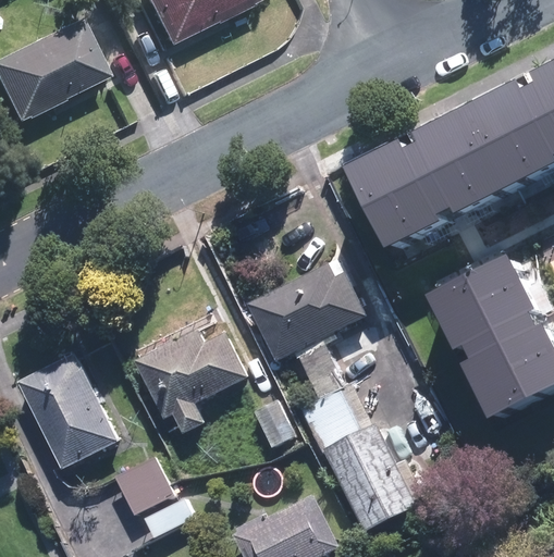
[(136,0),(160,50),(254,5),(250,0),(136,0)]
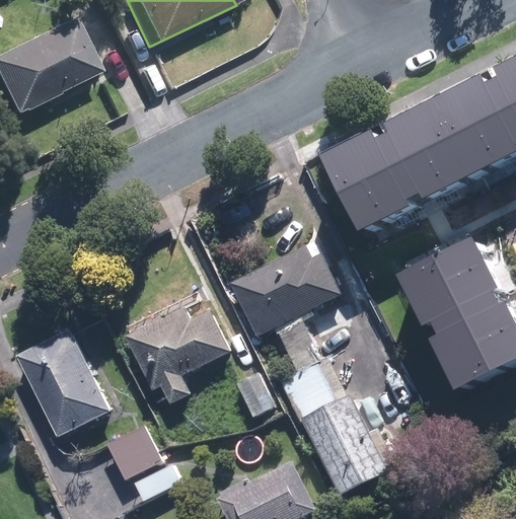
[(0,87),(12,112),(97,69),(71,15),(0,51),(0,87)]
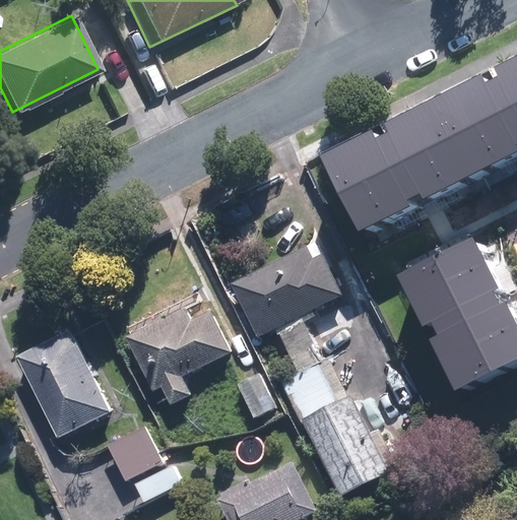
[(516,66),(336,153),(377,237),(516,169),(516,66)]
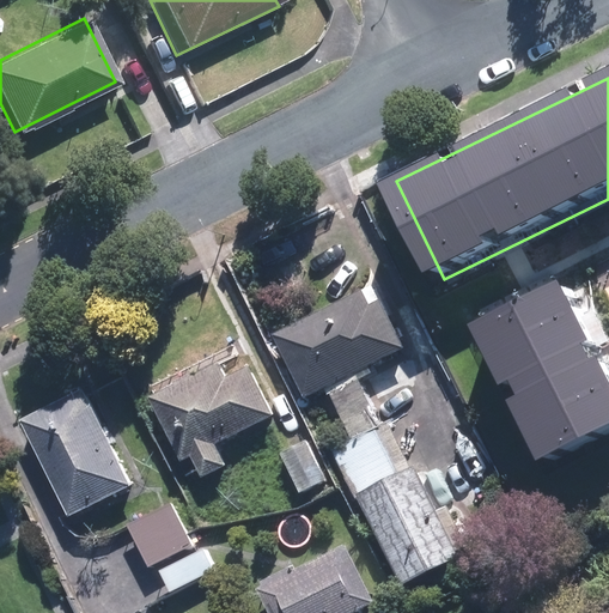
[(485,326),(552,456),(608,426),(608,345),(576,279),(485,326)]
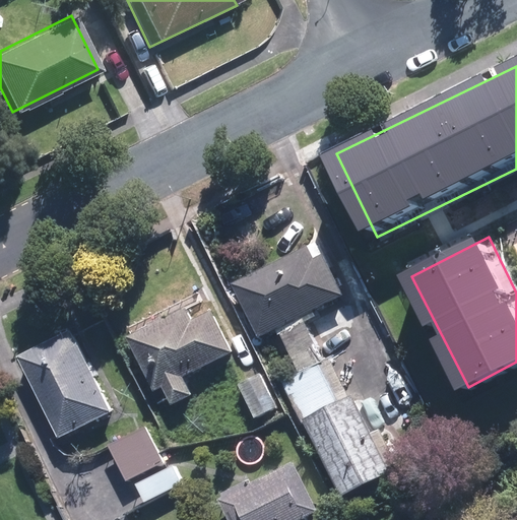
[(257,336),(342,294),(322,253),(314,257),(308,244),(231,282),(257,336)]
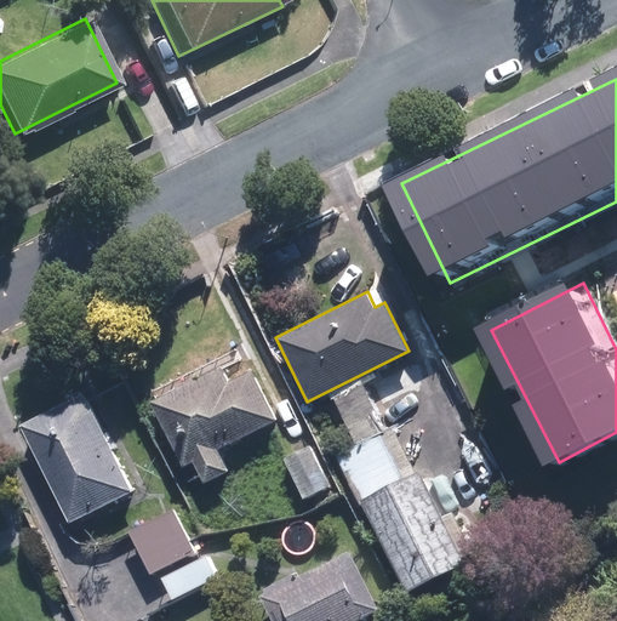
[(229,383),(221,366),(150,402),(182,466),(193,460),(204,482),(227,469),(216,449),(276,420),(252,370),(229,383)]
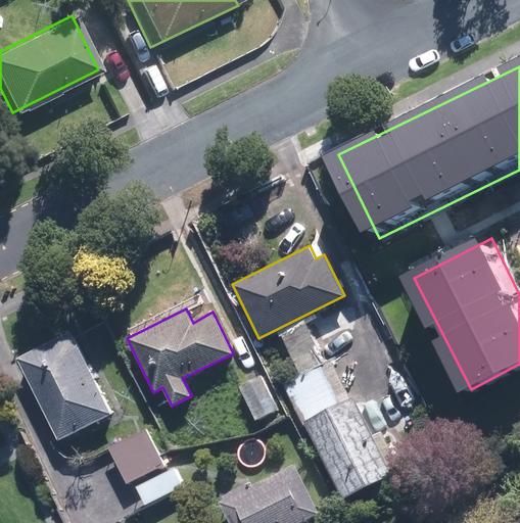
[(69,331),(17,358),(58,439),(112,413),(69,331)]
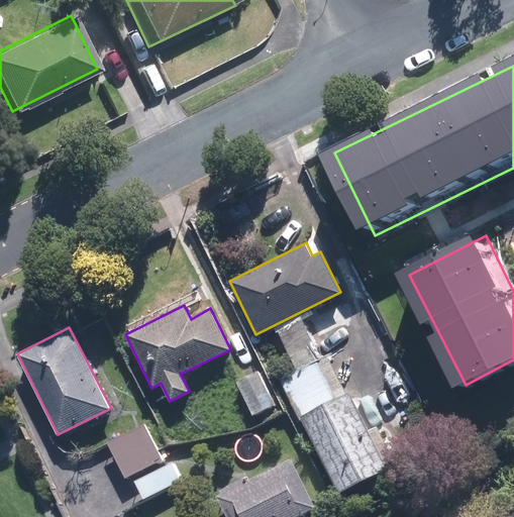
[(337,494),(386,469),(347,393),(335,399),(318,368),(282,386),(337,494)]
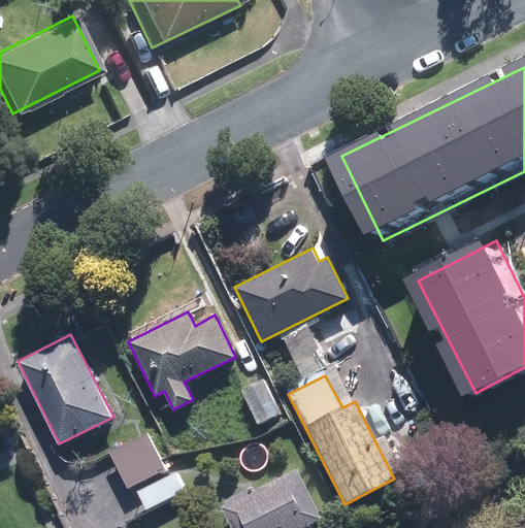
[(241,389),(258,423),(281,411),(264,377),(241,389)]
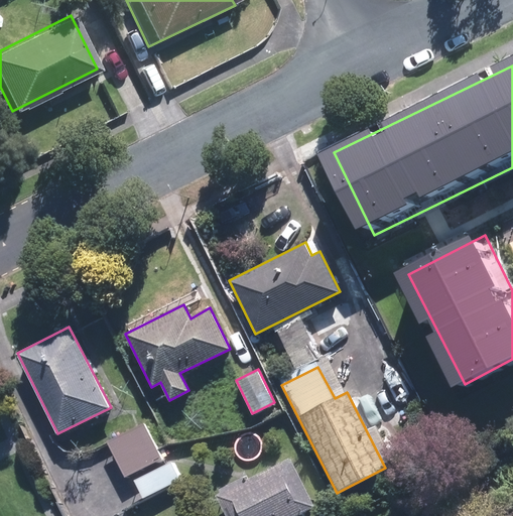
[(125,477),(163,458),(146,422),(109,440),(125,477)]
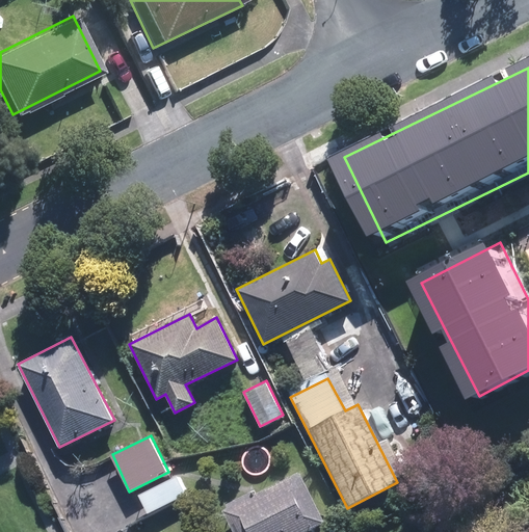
[(507,472),(524,463),(519,454),(503,462),(507,472)]
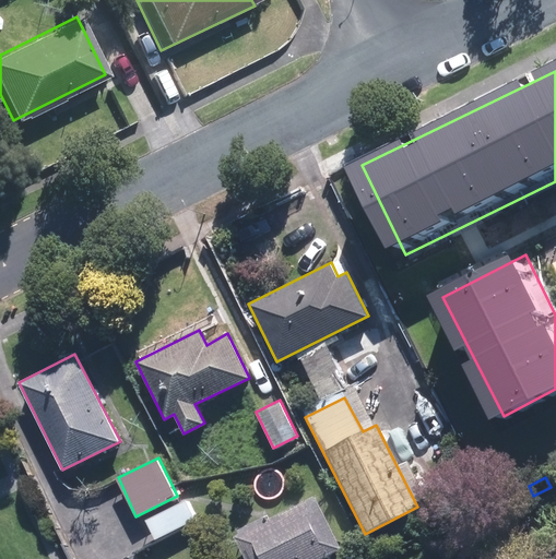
[(318,558),(341,548),(315,496),(263,521),(262,516),(238,527),(240,533),(235,536),(246,558),(318,558)]
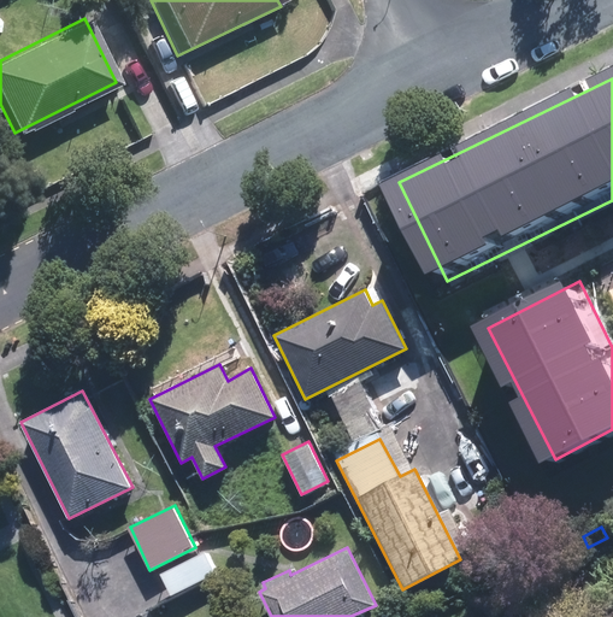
[(171,595),(216,571),(205,550),(160,574),(171,595)]
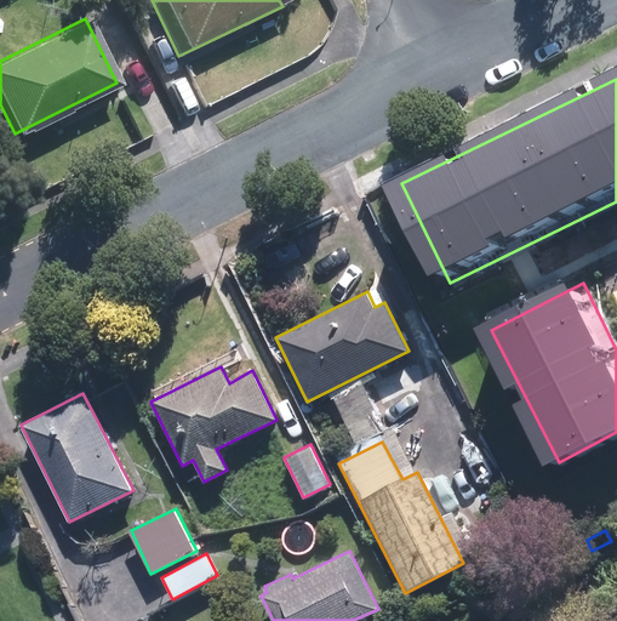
All buildings are outlined.
